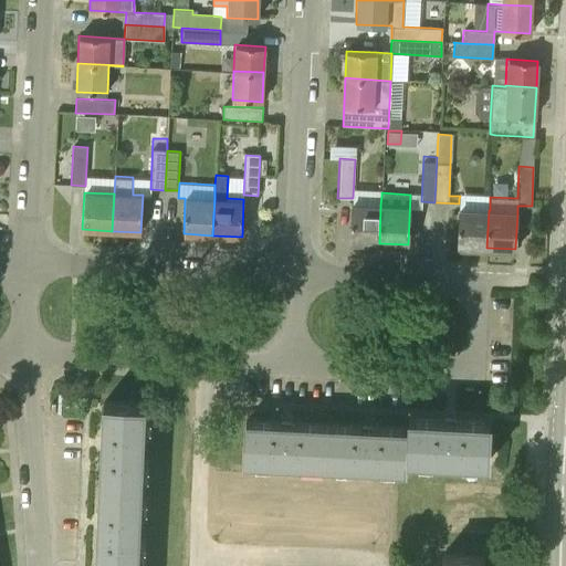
[(379,243),(380,205),(352,203),(349,242),(379,243)]
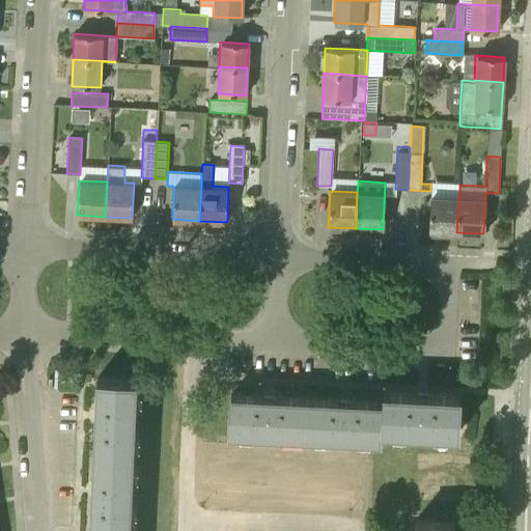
[(458,197),(444,197),(430,196),(428,230),(456,232),(458,197)]
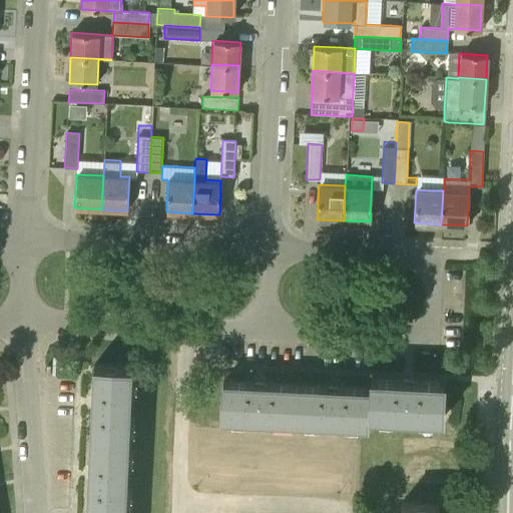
[(131,366),(93,364),(92,394),(91,419),(129,422),(131,366)]
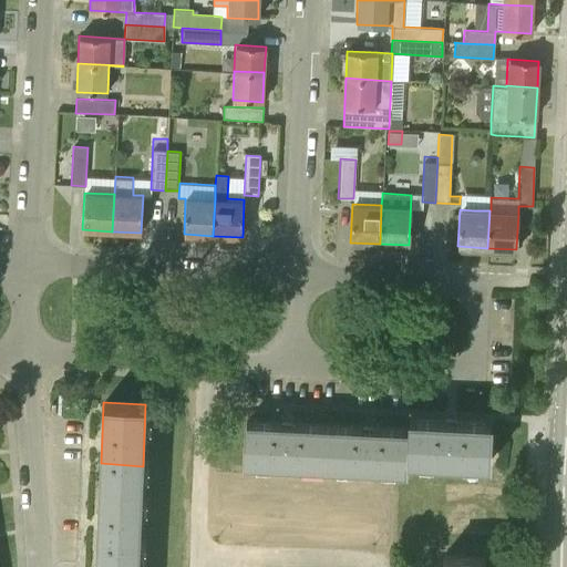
[(490,463),(492,422),(408,419),(408,429),(245,423),(245,463),(408,471),(408,460),(490,463)]
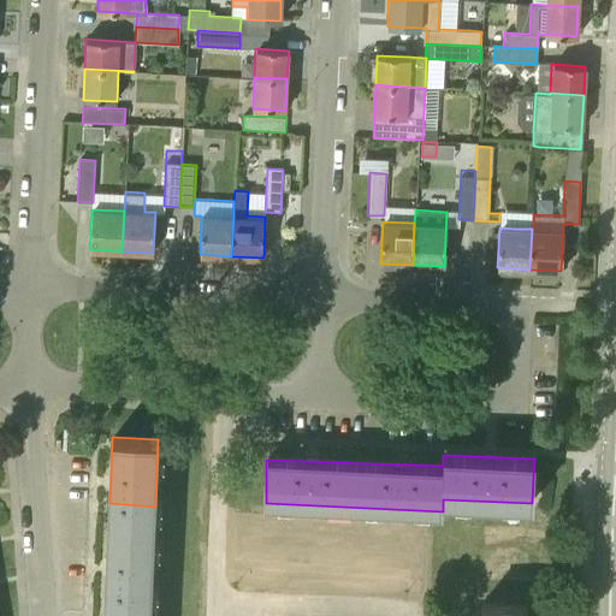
[(155,507),(110,503),(106,592),(150,594),(155,507)]
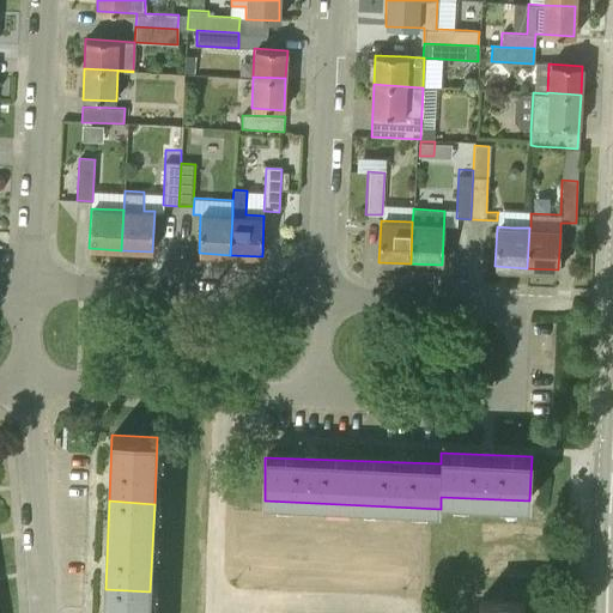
[(149,612),(150,592),(105,589),(103,612),(149,612)]
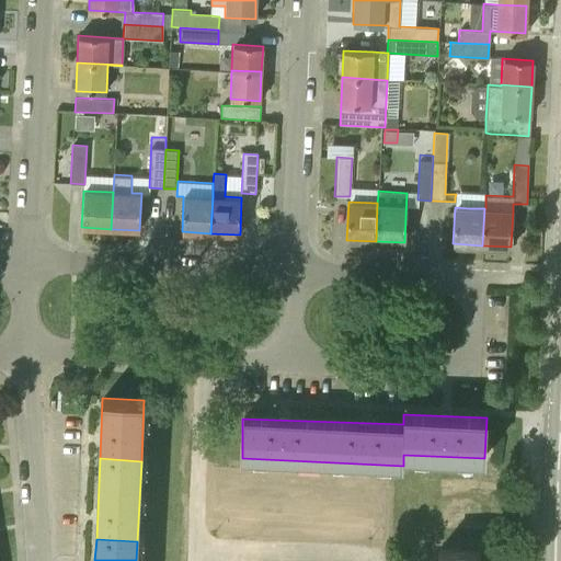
[(479,560),(480,551),(438,550),(437,560),(479,560)]
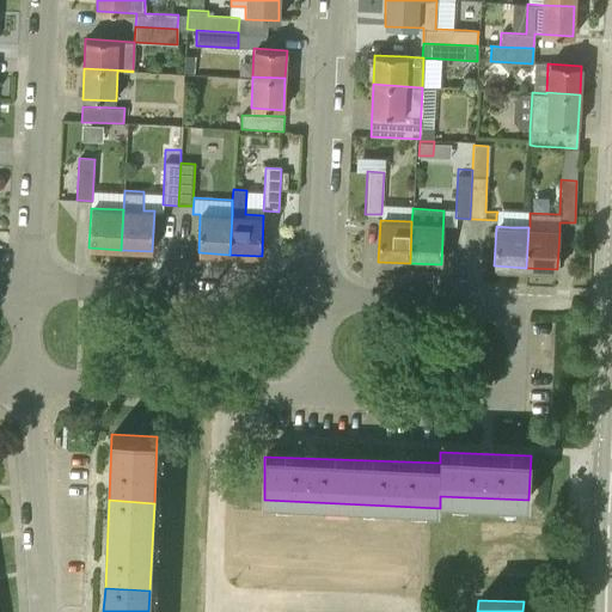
All buildings are outlined.
